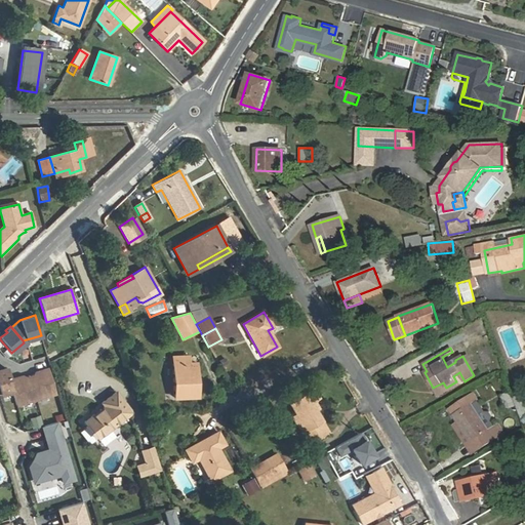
[(193,379),(196,379),(196,362),(190,363),(172,363),(173,398),(197,398),(197,387),(194,387),(193,379)]
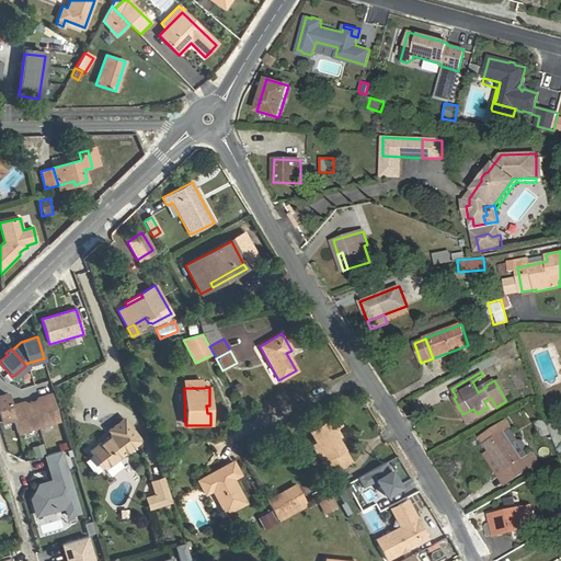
[(6,393),(0,395),(0,418),(1,422),(12,419),(16,433),(59,421),(52,393),(37,398),(35,402),(26,404),(23,402),(9,407),(6,393)]
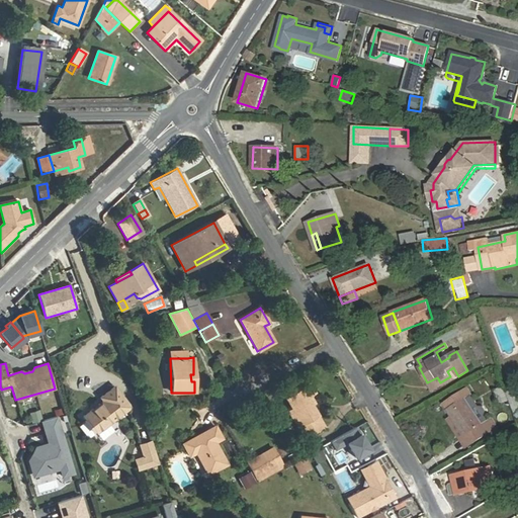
[(437,377),(427,382),(432,392),(452,380),(450,376),(440,382),(437,377)]
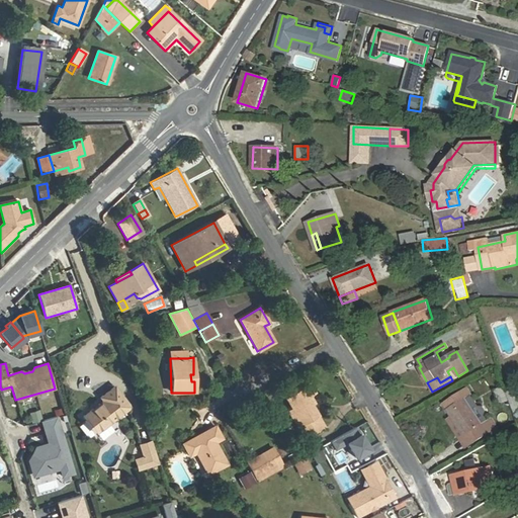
[(304,385),(311,397),(315,394),(309,382),(304,385)]
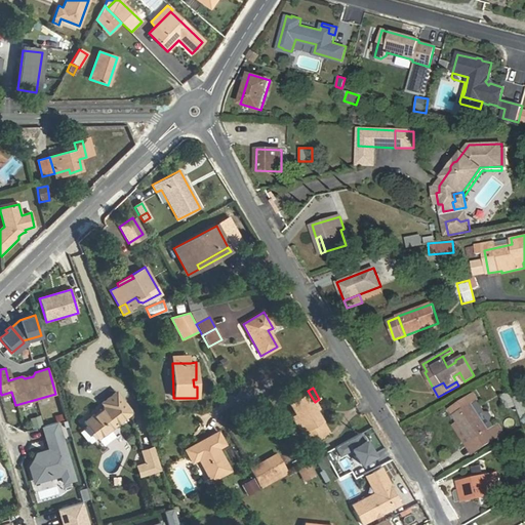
[(312,403),(315,402),(308,391),(287,403),(293,413),(289,415),(303,439),(310,435),(313,441),(329,432),(317,413),(312,403)]
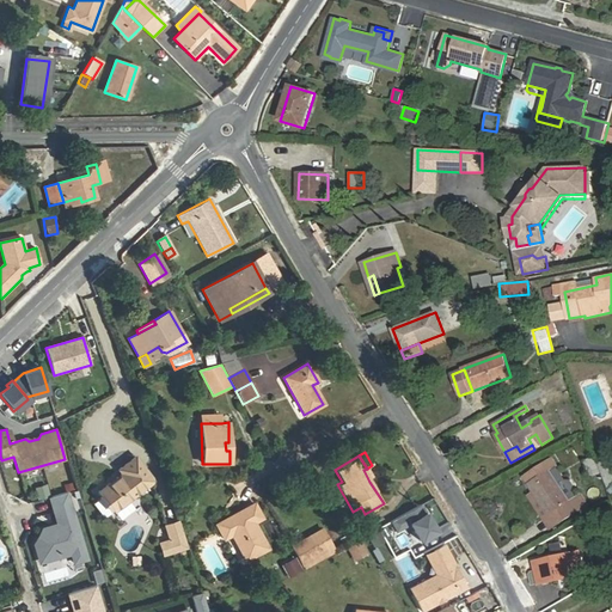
[(583,460),(589,477),(600,473),(593,457),(583,460)]
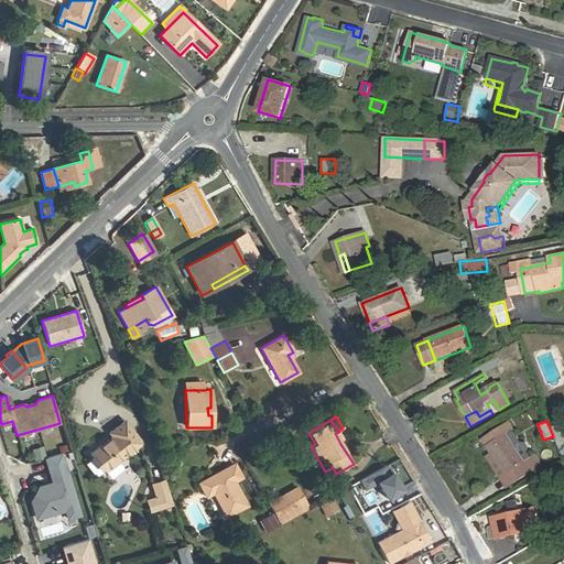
[(140,444),(123,422),(109,432),(111,436),(91,452),(105,470),(140,444)]
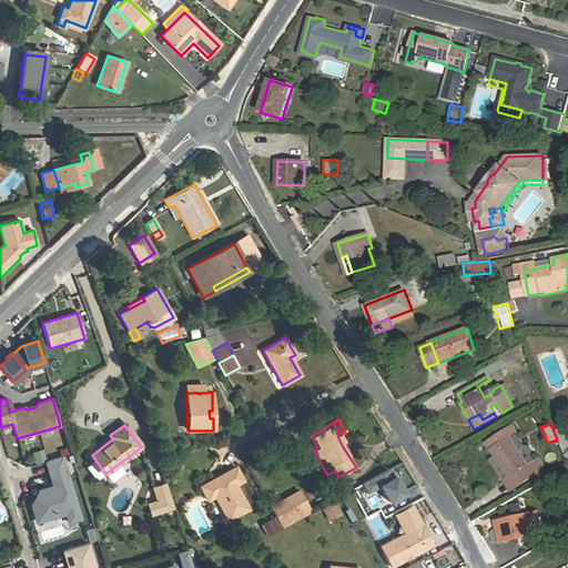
[(346,445),(341,435),(337,436),(343,447),(346,445)]
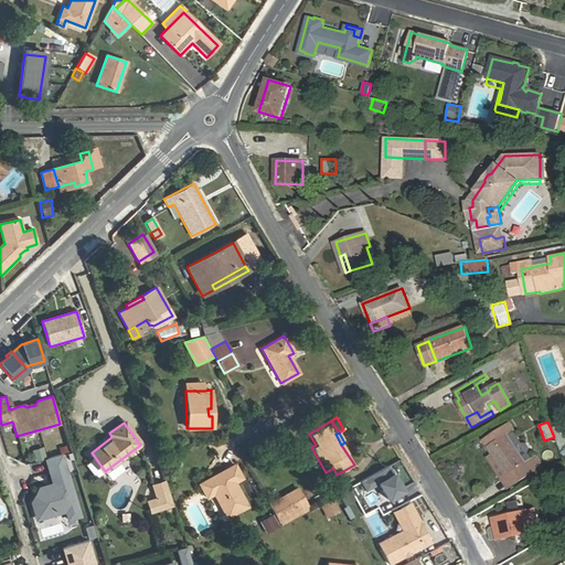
[(493,455),(514,484),(539,468),(533,459),(526,464),(508,435),(489,448),(493,455)]
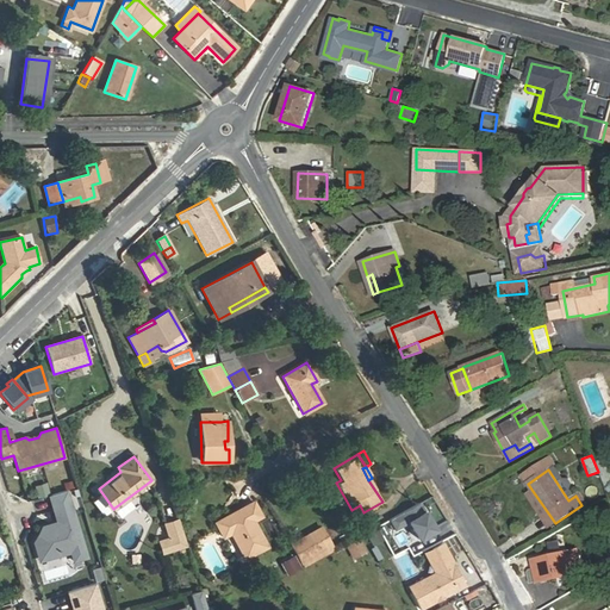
[(47,483),(33,484),(36,497),(49,496),(47,483)]
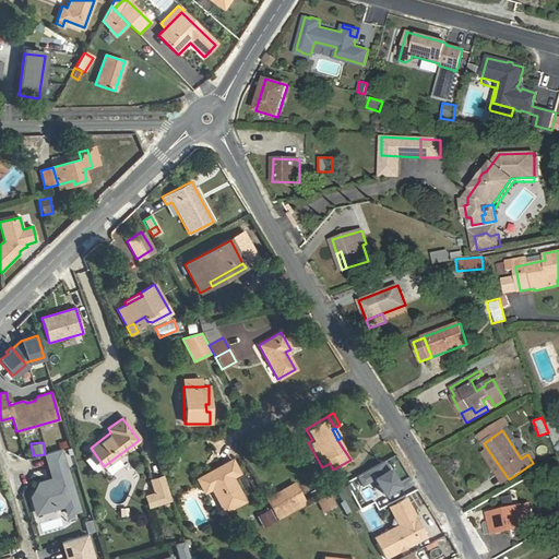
[(64,506),(68,514),(79,511),(61,450),(46,454),(54,479),(54,480),(46,483),(44,486),(39,484),(32,497),(36,500),(35,502),(38,513),(55,509),(54,503),(63,500),(64,506)]
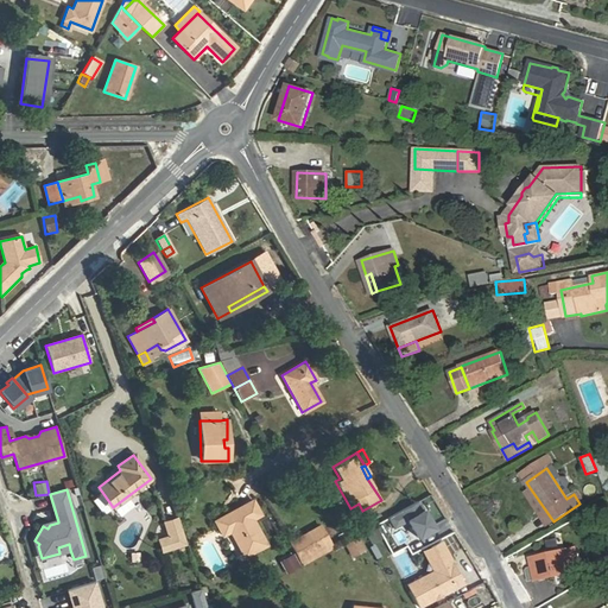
[(546,526),(553,521),(531,489),(525,493),(546,526)]
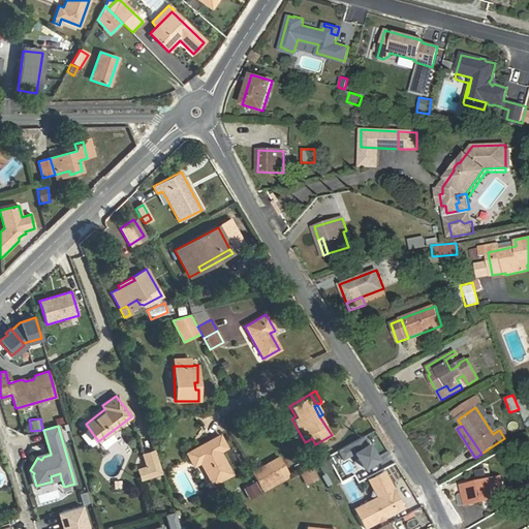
[(363,434),(335,450),(341,460),(352,454),(361,469),(377,459),(363,434)]
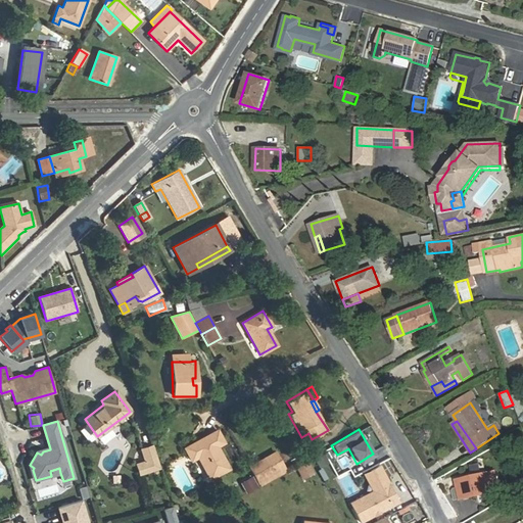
[(201,447),(198,441),(184,448),(190,461),(197,457),(209,479),(228,469),(216,446),(223,443),(217,431),(209,435),(211,438),(205,441),(206,444),(201,447)]
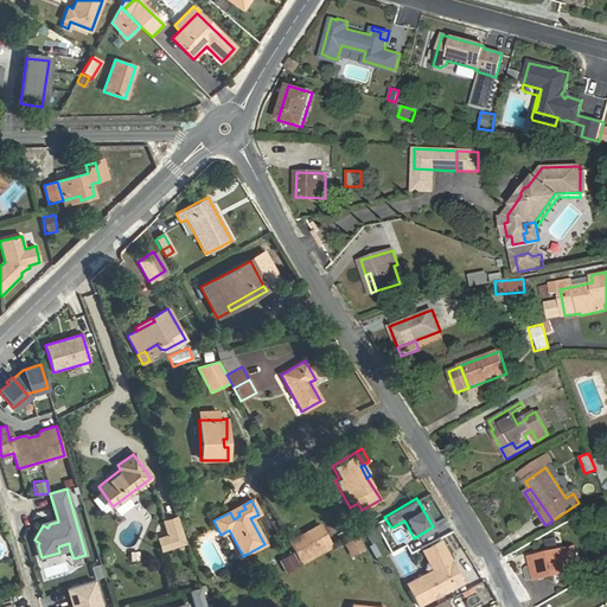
[(243,505),(230,512),(234,519),(240,516),(238,512),(246,509),(243,505)]
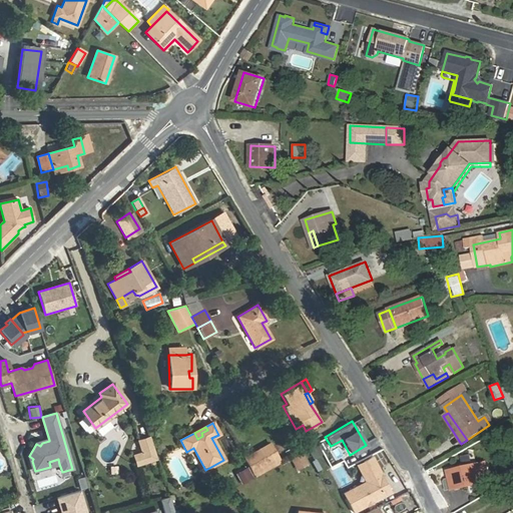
[(136,465),(157,458),(150,437),(139,440),(142,453),(133,455),(136,465)]
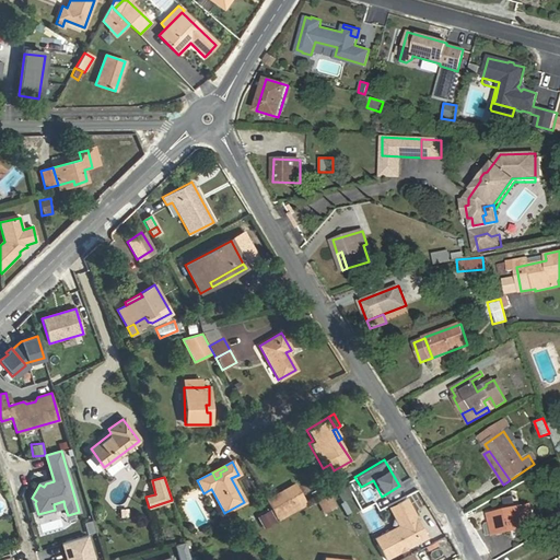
[(294,482),(287,488),(299,510),(307,505),(294,482)]
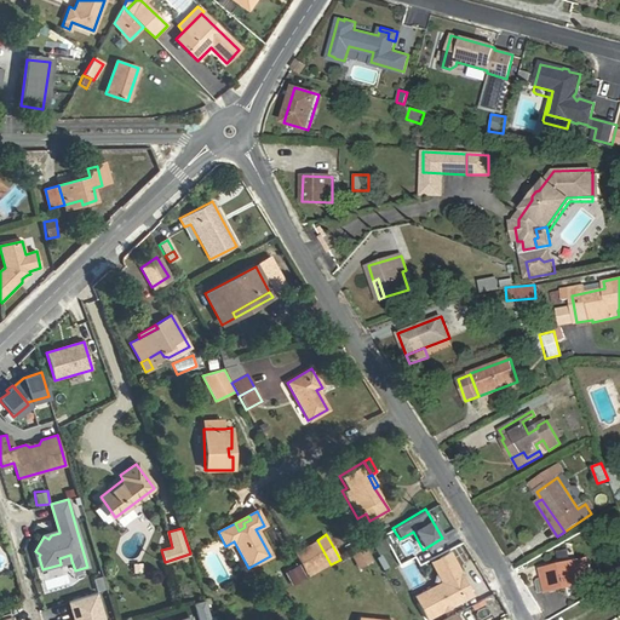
[(383,539),(373,545),(377,554),(388,547),(383,539)]
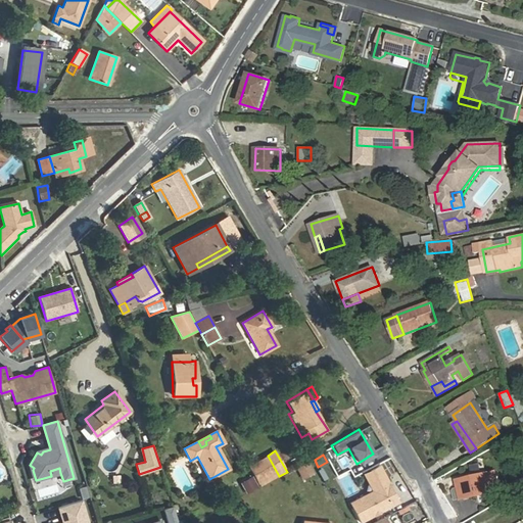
[(279,476),(268,456),(248,467),(259,487),(279,476)]
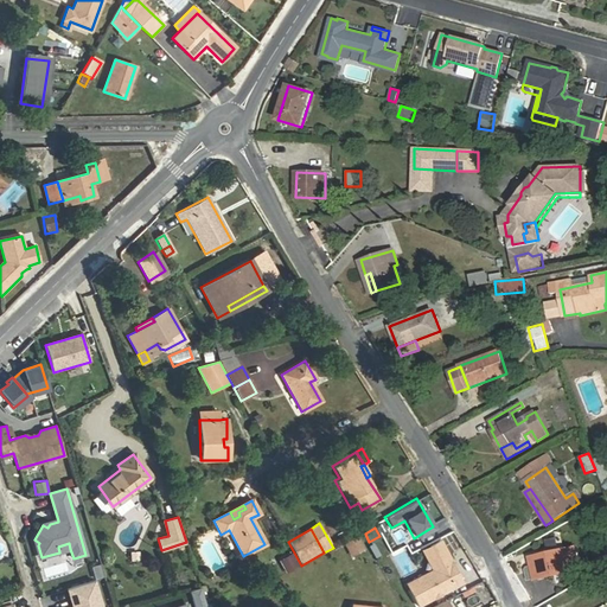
[(355,538),(346,543),(352,554),(360,549),(355,538)]
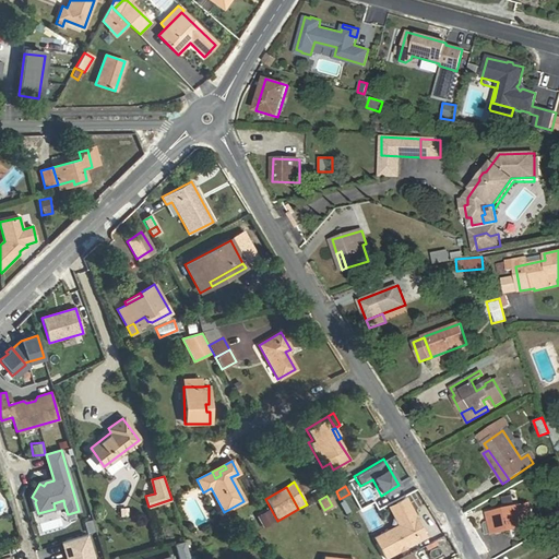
[(397,525),(373,538),(384,558),(426,536),(405,498),(395,503),(405,521),(397,525)]
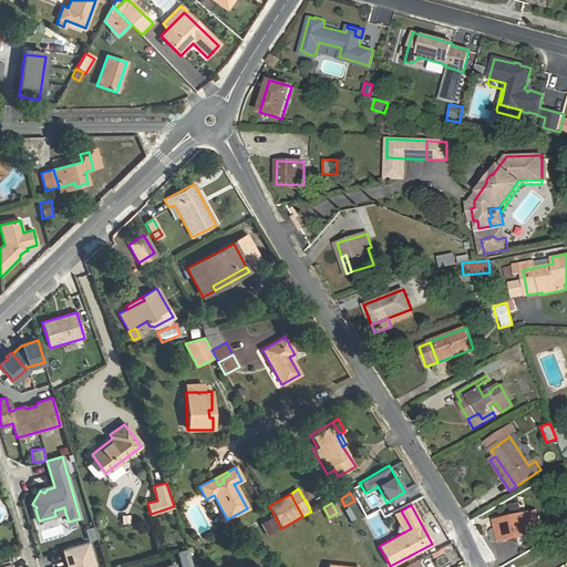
[(401,511),(393,514),(403,533),(411,528),(401,511)]
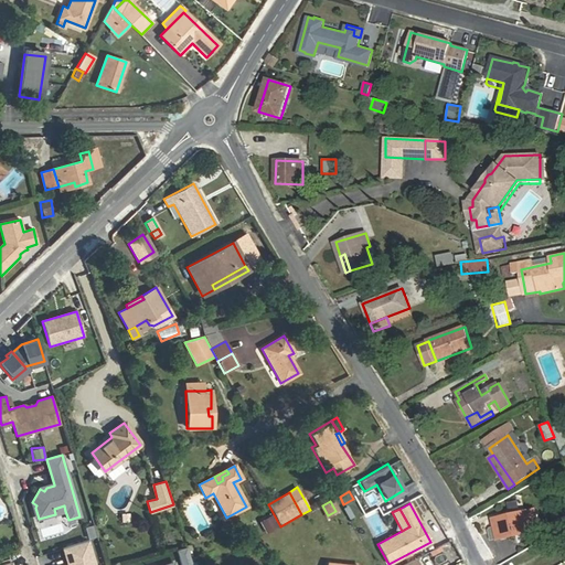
[(499,539),(532,531),(531,526),(539,524),(535,510),(493,520),(499,539)]
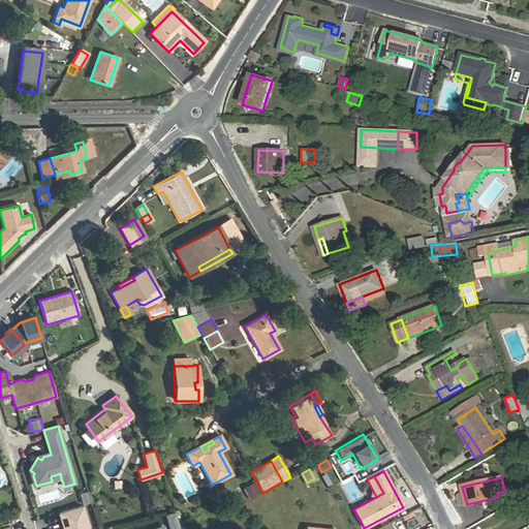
[(248,499),(261,492),(255,480),(242,487),(248,499)]
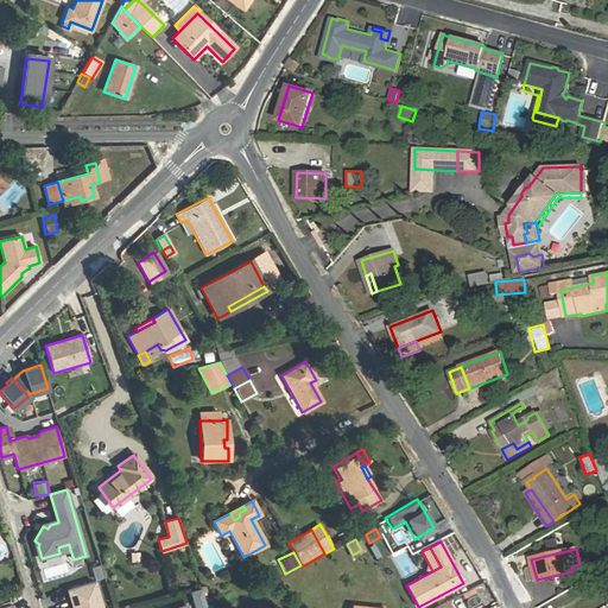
[(607,556),(594,564),(600,572),(607,568),(607,556)]
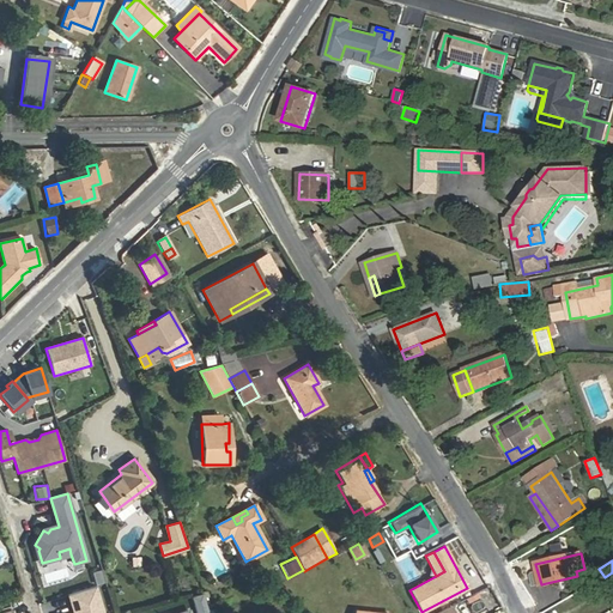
[(44,574),(47,583),(70,577),(67,568),(44,574)]
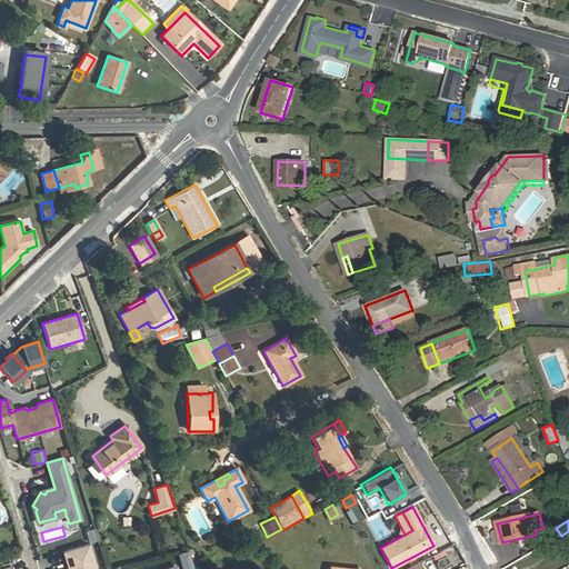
[(92,528),(85,530),(89,542),(96,540),(92,528)]
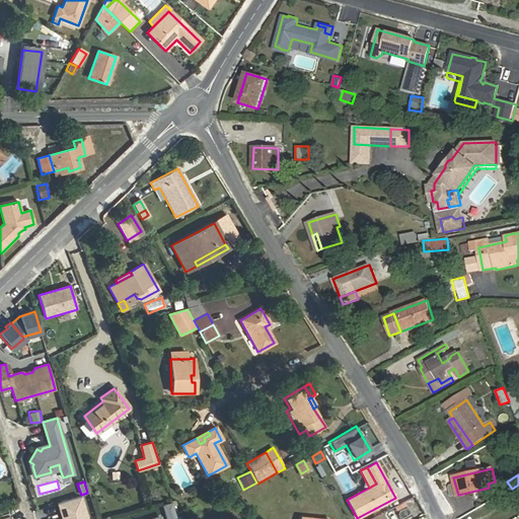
[(86,518),(80,498),(57,505),(60,514),(63,513),(64,518),(61,518),(86,518)]
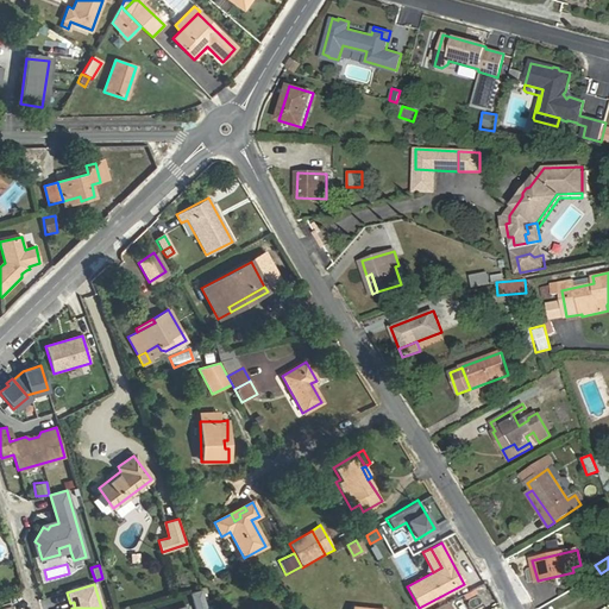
[(207,608),(201,589),(190,592),(195,608),(207,608)]
